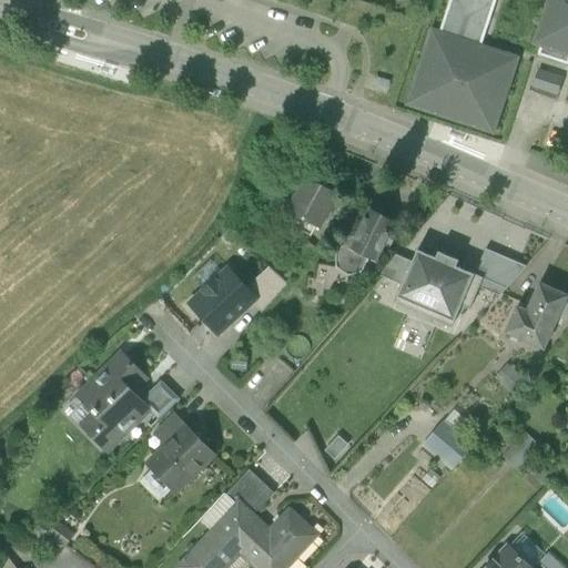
[(516,60),(480,48),(496,0),(449,0),(438,34),(432,32),(407,105),(493,133),(516,60)]
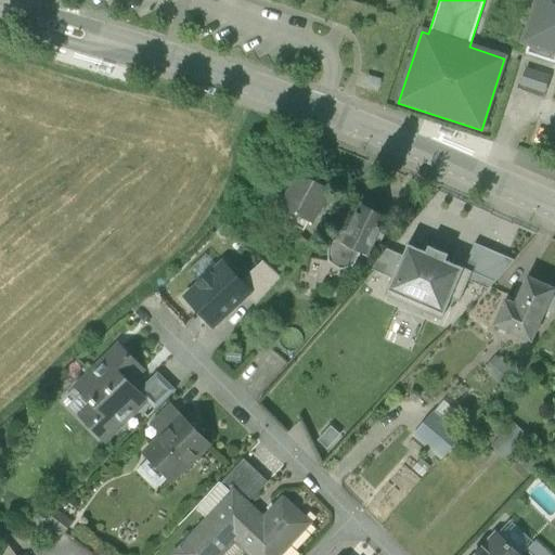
[(554,0),(537,0),(523,43),(528,46),(526,54),(554,63),(554,0)]
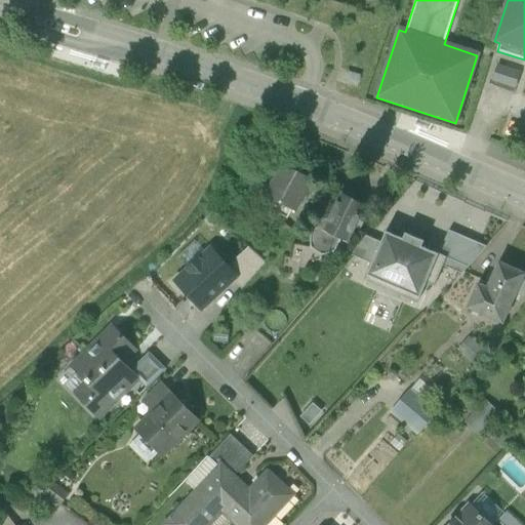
[(520,74),(497,67),(492,80),(515,88),(520,74)]
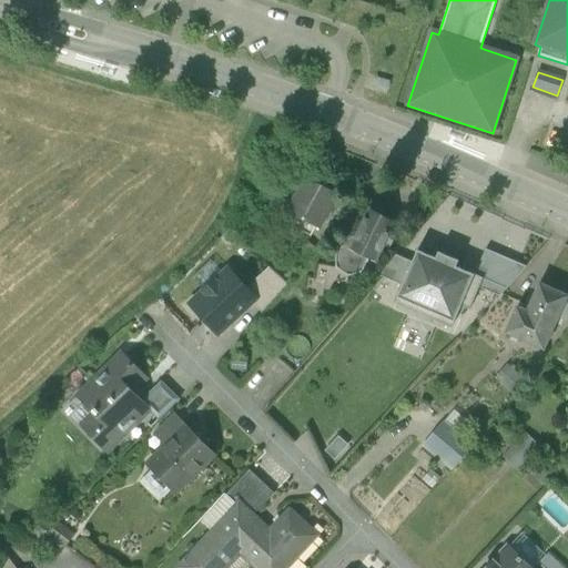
[(337,194),(306,178),(287,212),(288,212),(302,220),(315,227),(318,229),(337,194)]
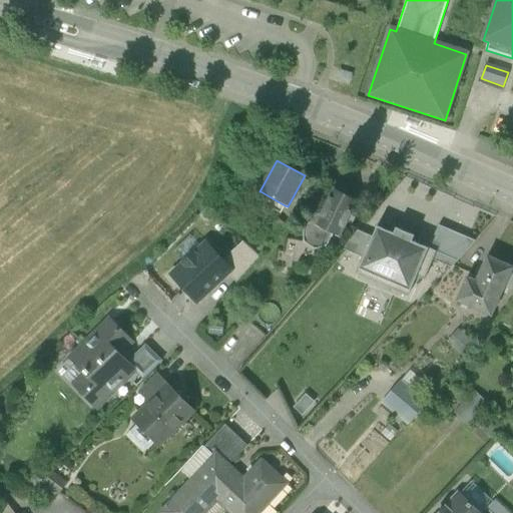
[(334,190),(322,214),(316,213),(303,228),(303,242),(315,249),(328,246),(334,233),(339,236),(343,227),(344,227),(352,211),(353,211),(356,203),(357,203),(355,198),(351,196),(351,197),(348,197),(334,190)]
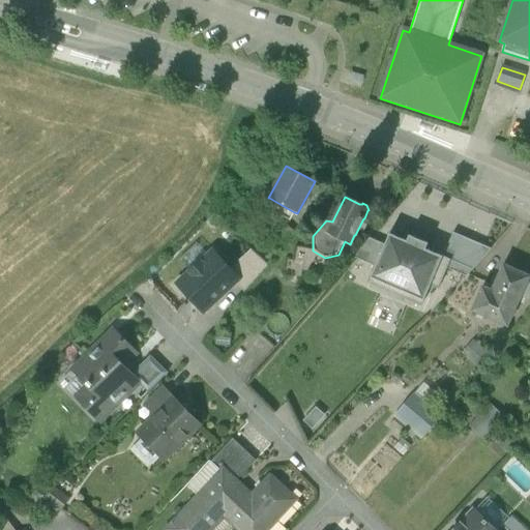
[(282,205),(269,198),(264,206),(276,213),(282,205)]
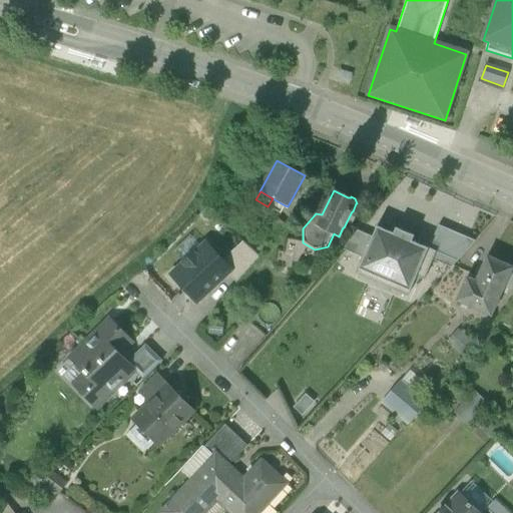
[(285,205),(273,198),(268,206),(281,213),(285,205)]
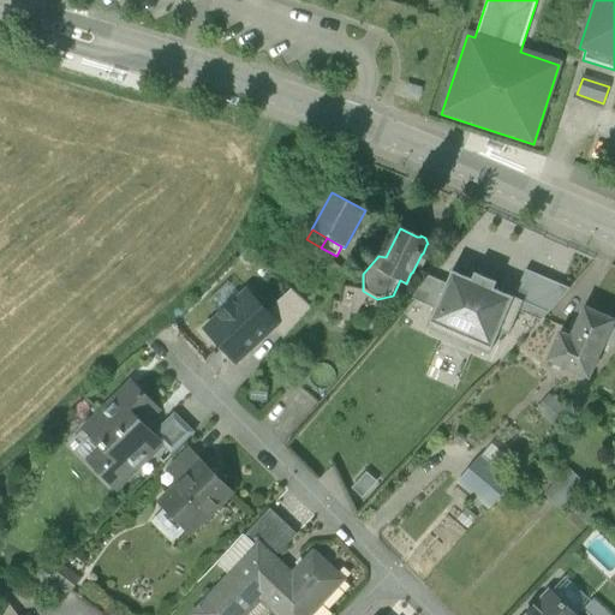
[(541,322),(569,291),(525,270),(513,298),(523,302),(518,312),(541,322)]
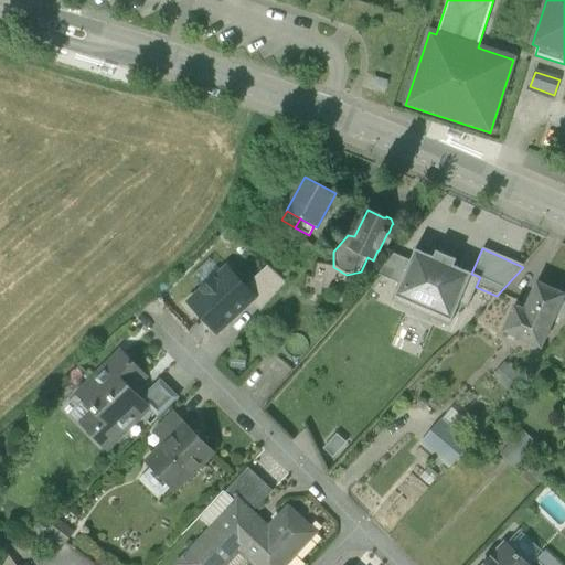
[(400,285),(392,302),(449,327),(458,305),(466,308),(476,287),(480,277),(471,274),(454,266),(456,260),(436,252),(434,257),(415,249),(409,262),(400,285)]
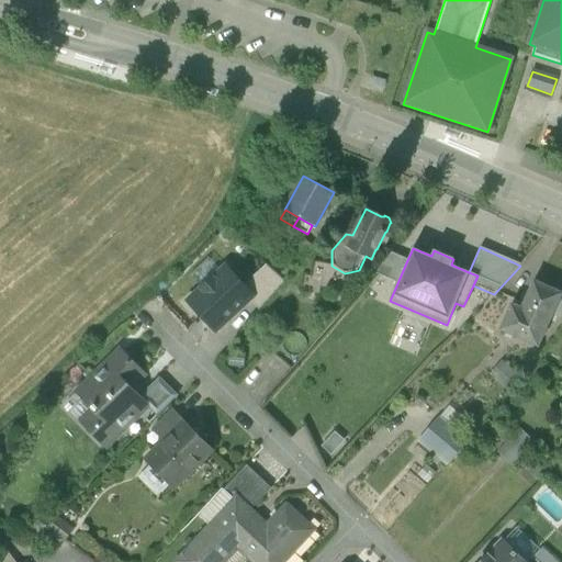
[(392,253),(374,273),(397,283),(407,260),(392,253)]
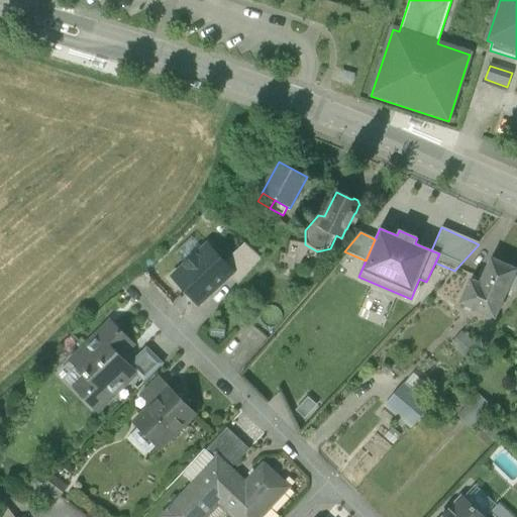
[(245,243),(223,264),(232,273),(229,276),(239,287),(264,260),(245,243)]
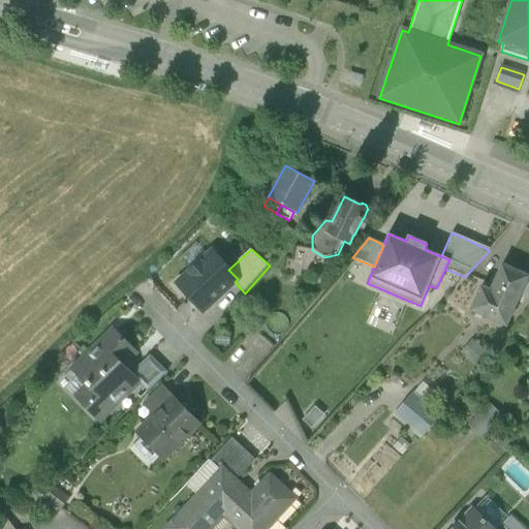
[(212,252),(177,284),(203,311),(235,282),(238,279),(228,270),(212,252)]
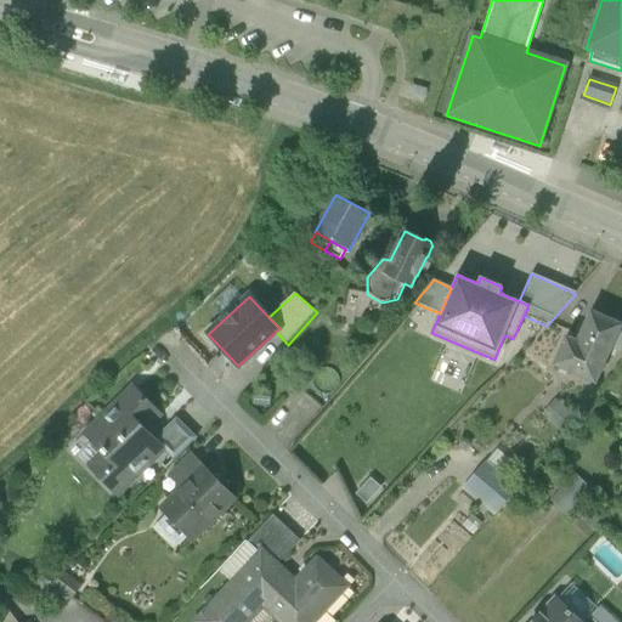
[(621,324),(591,311),(577,341),(566,337),(553,365),(595,384),(611,348),(621,352),(621,350),(621,332),(618,332),(621,324)]
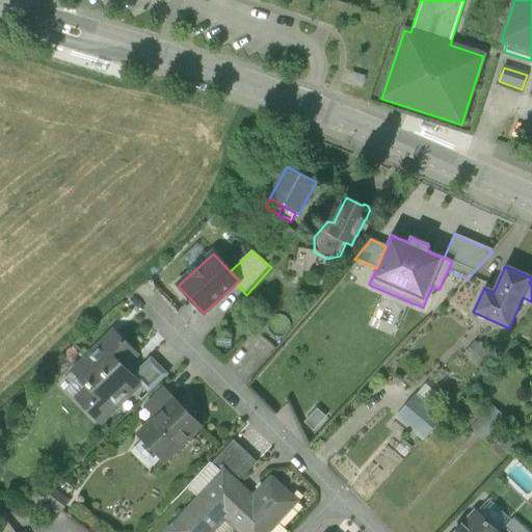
[(136,354),(114,331),(73,373),(87,389),(116,360),(123,367),(136,354)]
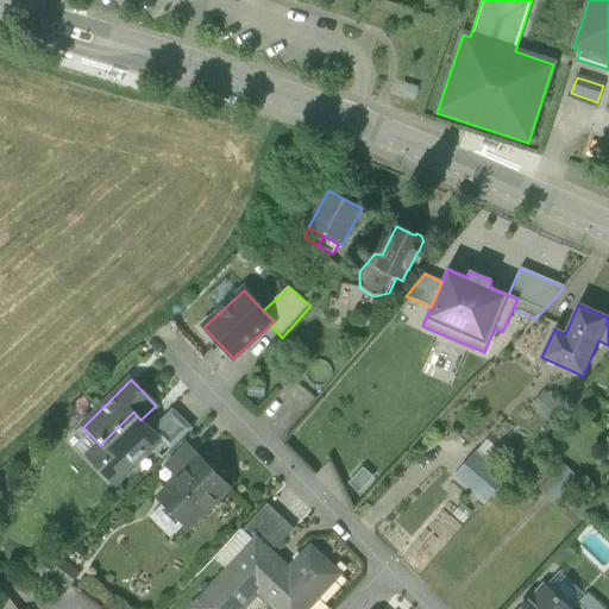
[(173,409),(151,431),(159,439),(158,440),(170,451),(192,429),(173,409)]
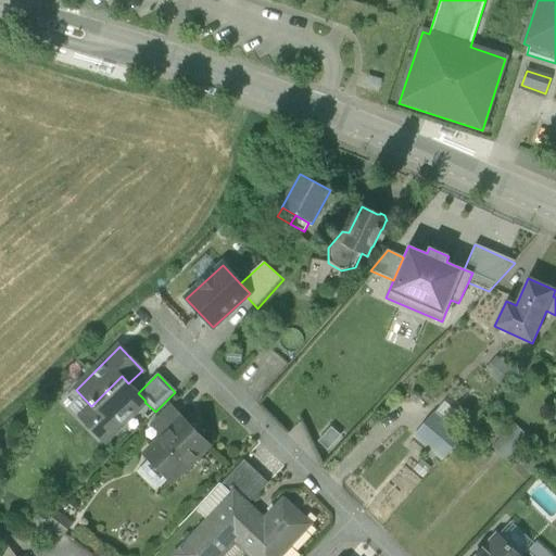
[(91,406),(79,418),(103,442),(144,402),(146,401),(138,393),(128,383),(122,376),(91,406)]
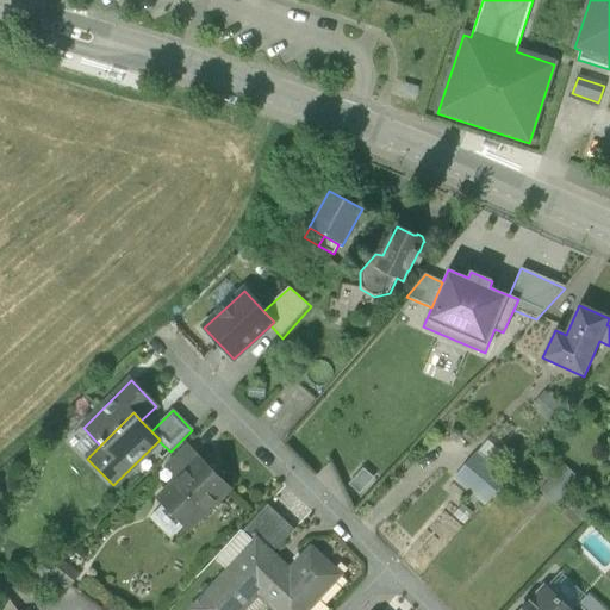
[(231,489),(188,446),(167,467),(179,478),(157,499),(188,530),(204,515),(205,515),(221,500),(219,499),(231,489)]
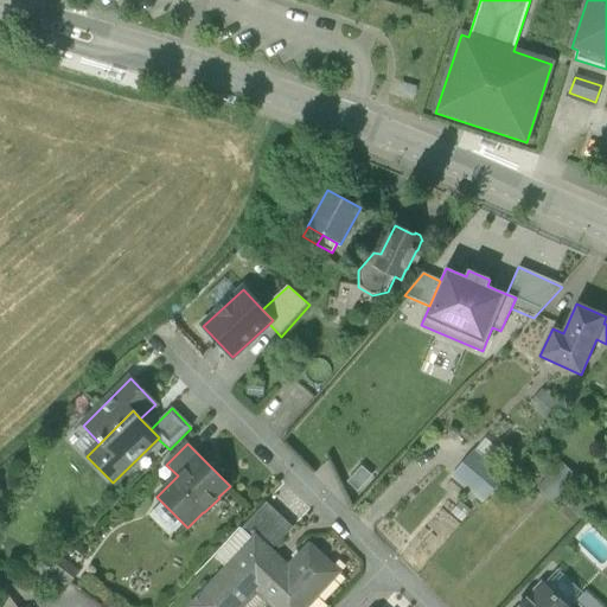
[(503,478),(472,453),(452,478),(483,503),(503,478)]
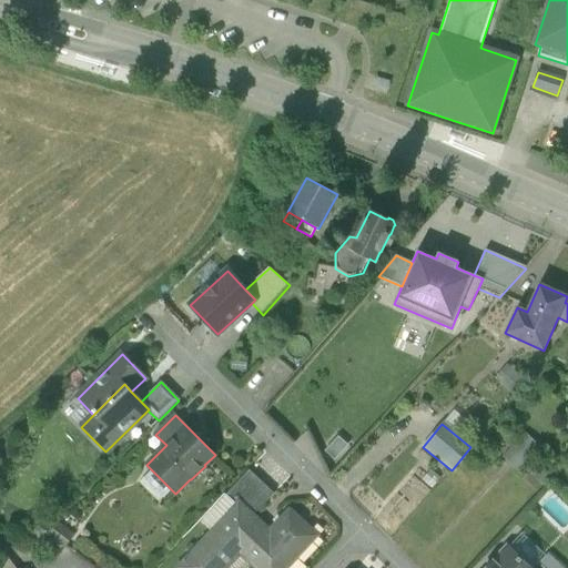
[(274,494),(249,470),(225,496),(236,506),(239,505),(252,517),(274,494)]
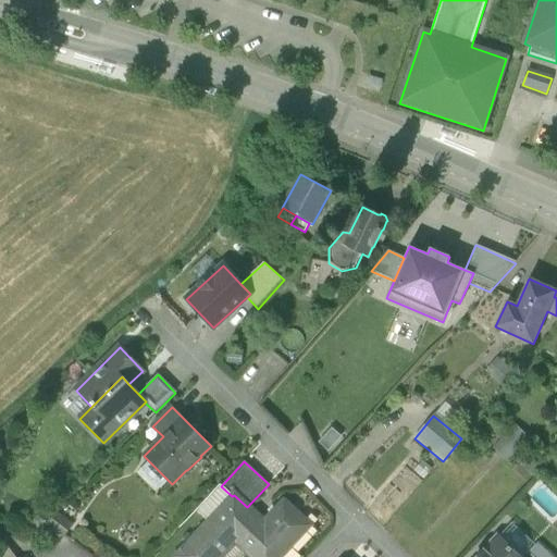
[(247,507),(234,495),(232,496),(175,556),(220,556),(235,541),(252,556),(280,556),(306,529),(304,528),(304,521),(297,515),(291,515),(283,507),(279,507),(271,516),(271,519),(265,524),(247,507)]
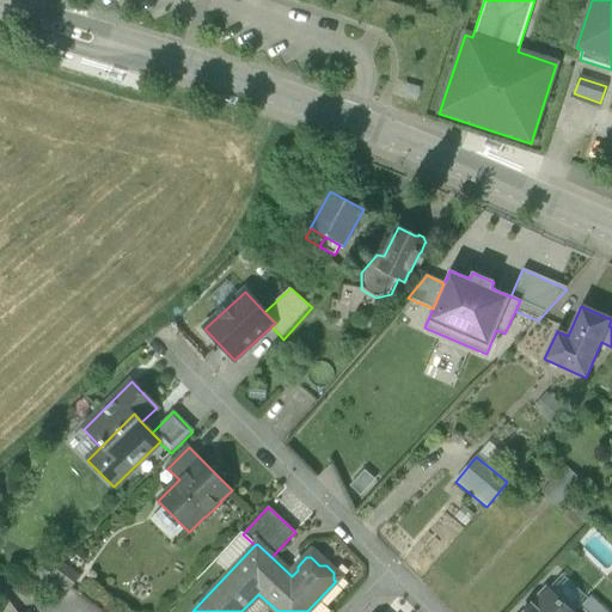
[(78,577),(60,564),(51,575),(51,576),(68,588),(69,589),(78,577)]
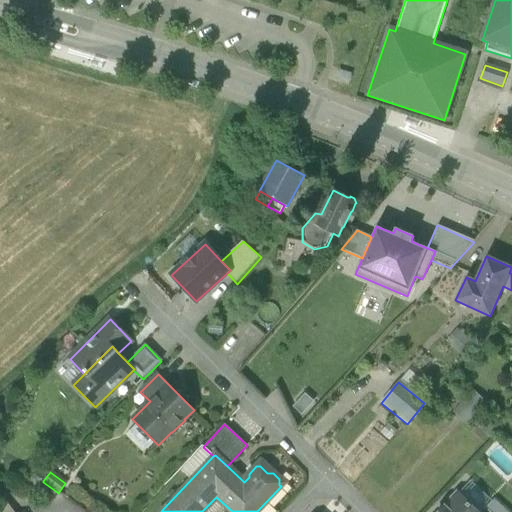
[(43,481),(34,475),(26,484),(50,502),(57,492),(43,482),(43,481)]
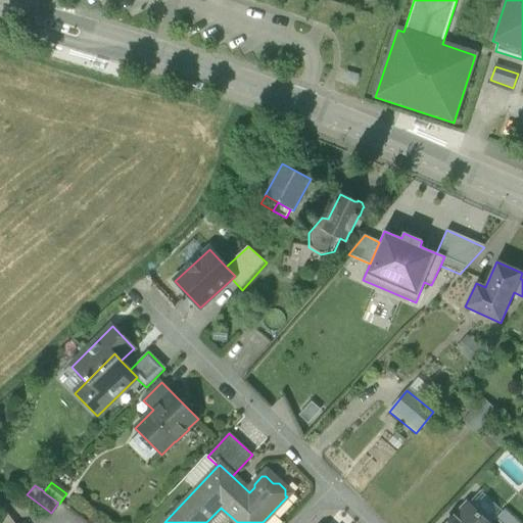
[(477,514),(467,505),(455,518),(454,517),(453,518),(447,522),(486,522),(479,517),(480,516),(478,513),(477,514)]
